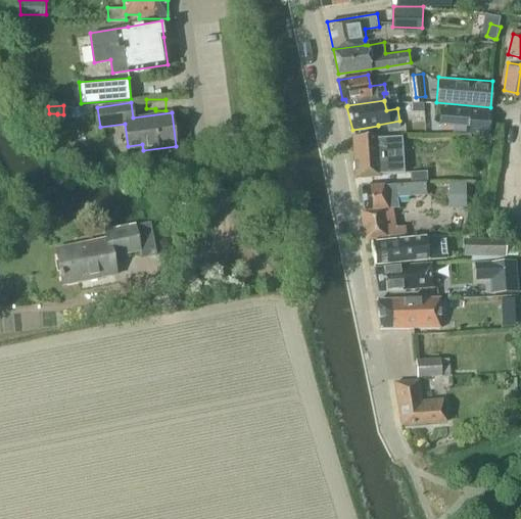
[(491,109),(441,105),(440,123),(470,125),(469,132),(490,133),(491,109)]
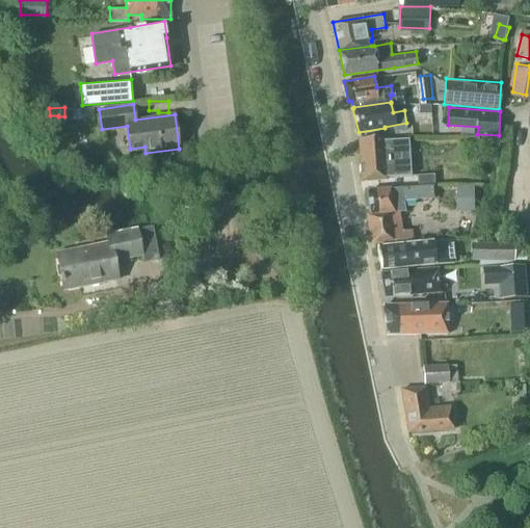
[(382,136),(360,137),(362,179),(388,178),(388,176),(413,175),(409,137),(382,139),(382,136)]
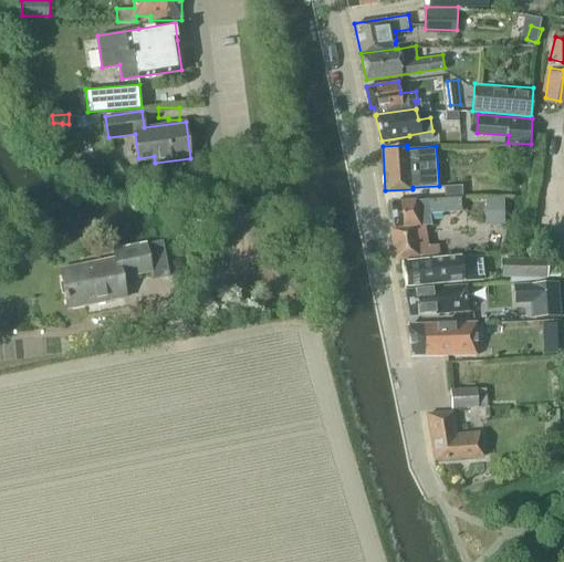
[(463,194),(462,183),(445,185),(446,196),(463,194)]
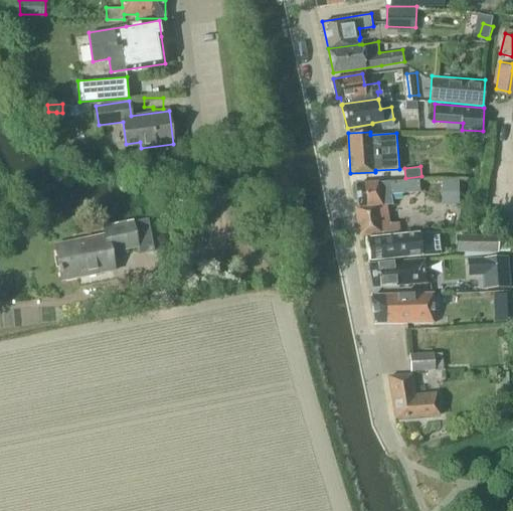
[(379,179),(357,181),(357,182),(355,182),(358,204),(355,205),(359,235),(384,232),(384,230),(401,229),(400,220),(390,221),(387,203),(393,202),(391,192),(420,190),(419,178),(379,181),(379,179)]
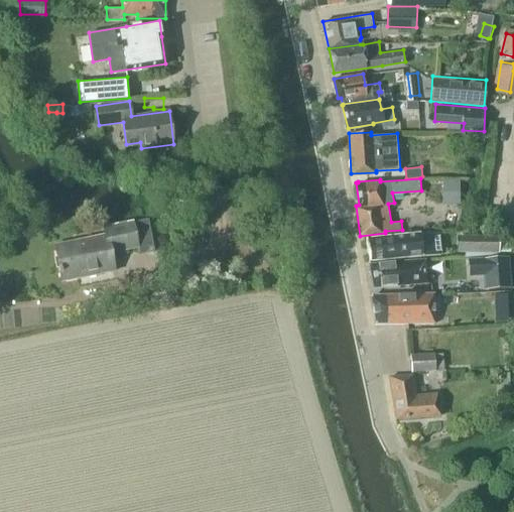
[(461,204),(461,178),(443,179),(443,204),(461,204)]
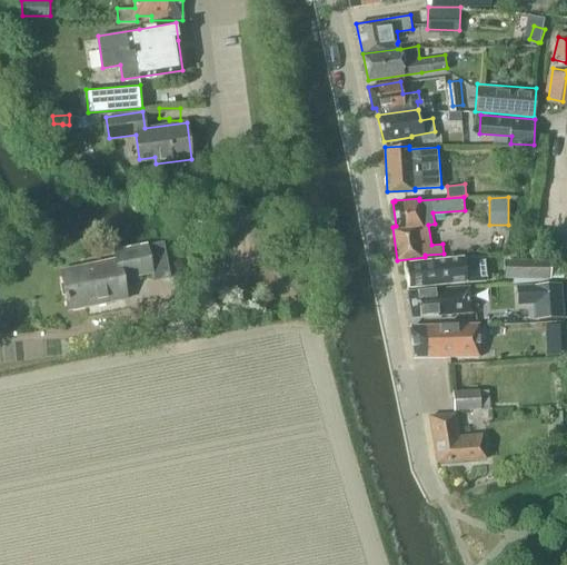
[(506,231),(490,230),(488,248),(504,250),(506,231)]
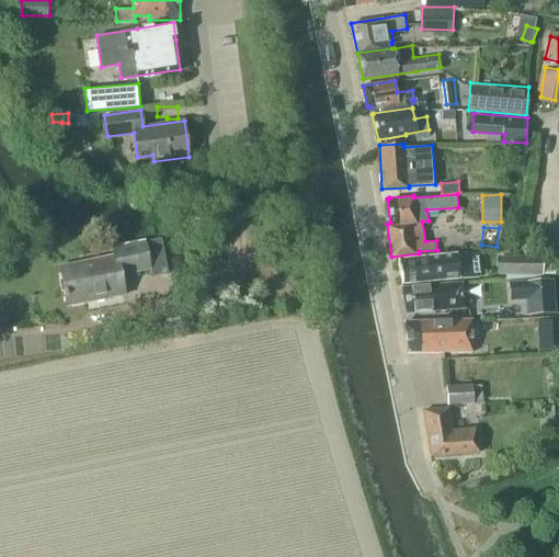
[(120,272),(149,266),(144,240),(114,247),(115,256),(61,266),(66,290),(64,290),(65,295),(67,295),(69,303),(124,292),(120,272)]
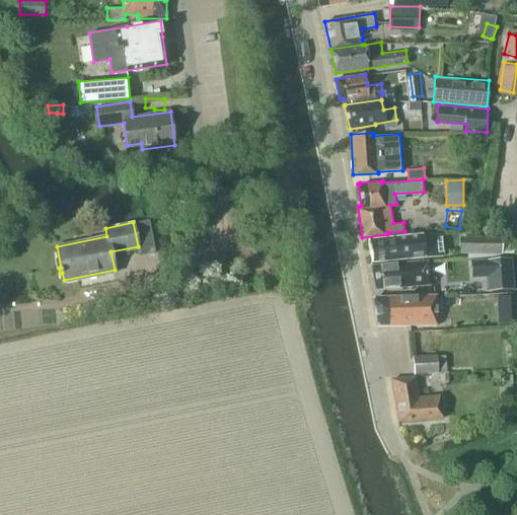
[(439,254),(438,244),(437,232),(368,240),(372,262),(414,258),(439,254)]
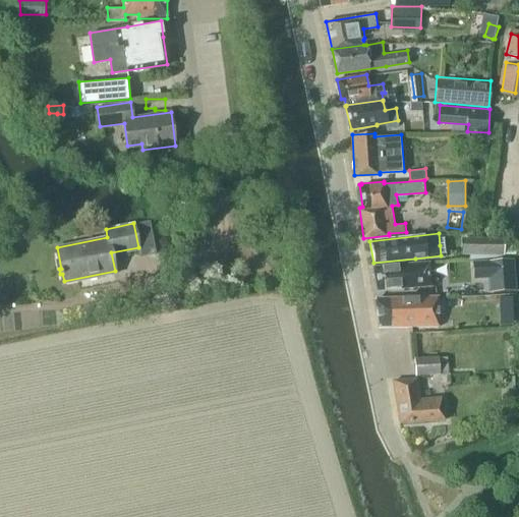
[(504,236),(462,236),(462,253),(504,253),(504,236)]
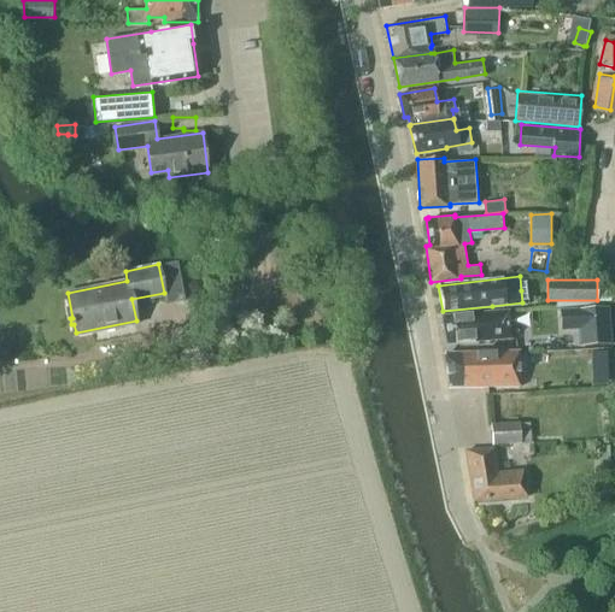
[(515,325),(531,324),(529,306),(514,307),(515,325)]
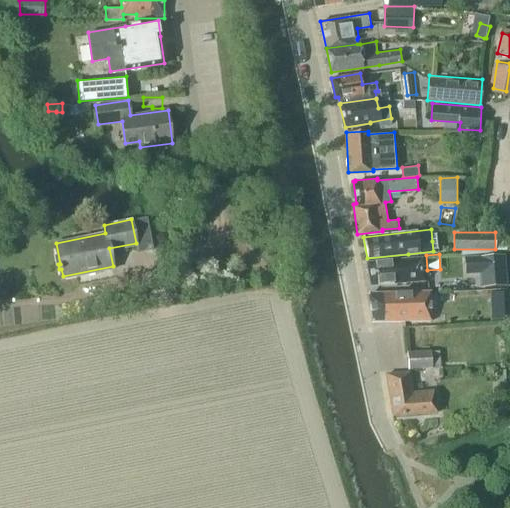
[(507,285),(505,254),(481,256),(483,286),(507,285)]
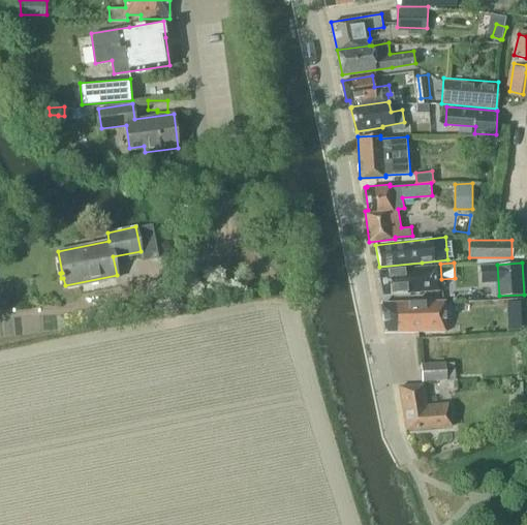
[(383,292),(439,287),(437,266),(380,271),(383,292)]
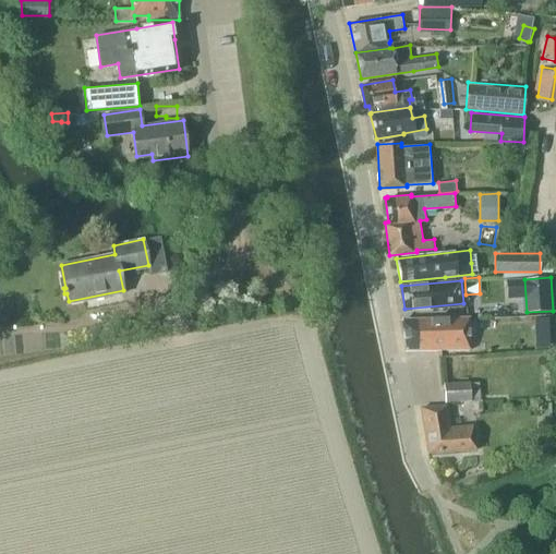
[(407,349),(459,348),(471,348),(470,316),(402,318),(407,349)]
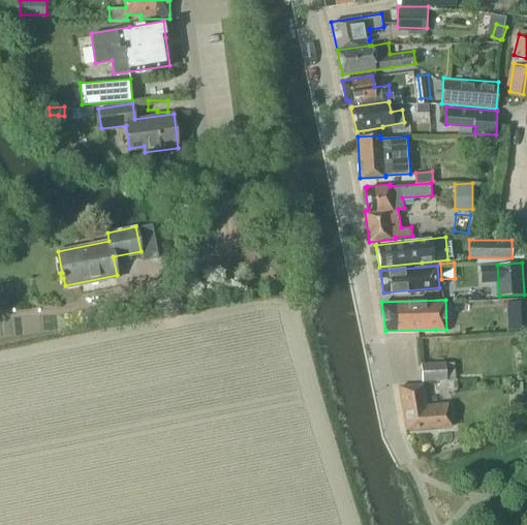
[(519,302),(506,302),(507,320),(520,319),(519,302)]
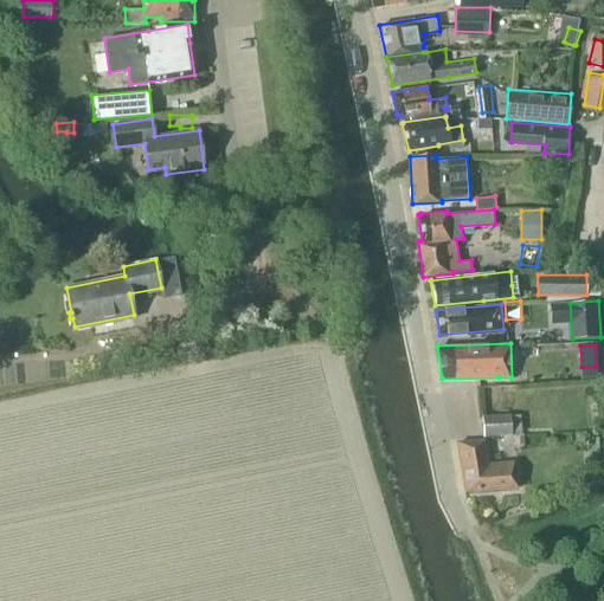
[(513,433),(513,430),(524,430),(519,400),(505,401),(505,414),(483,415),(484,434),(513,433)]
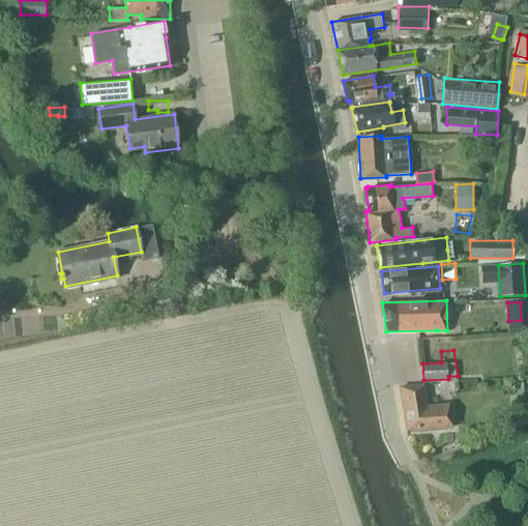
[(407,429),(452,426),(449,404),(427,405),(423,384),(400,386),(407,429)]
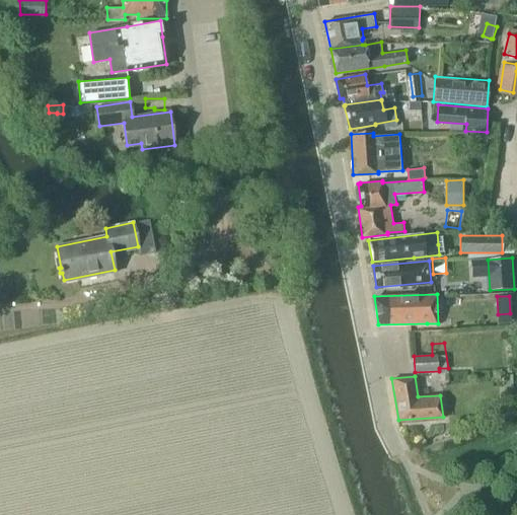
All buildings are outlined.
